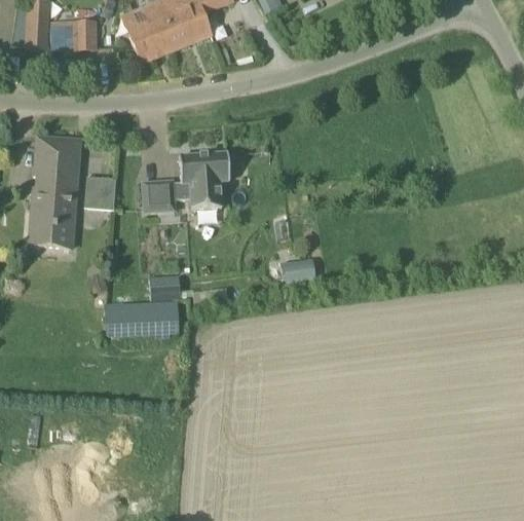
[(142,62),(174,49),(172,45),(166,29),(170,28),(166,17),(199,4),(197,0),(155,0),(161,14),(141,23),(143,27),(129,32),(142,62)]
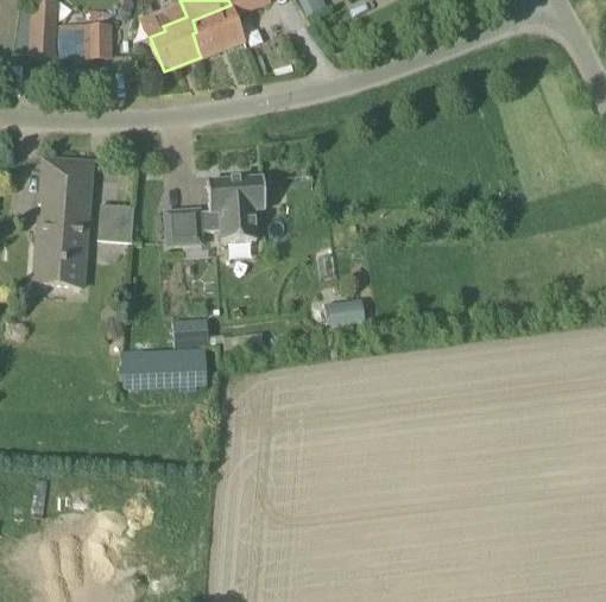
[(201,57),(246,39),(235,13),(269,0),(228,0),(231,5),(193,20),(196,32),(193,33),(199,52),(201,57)]
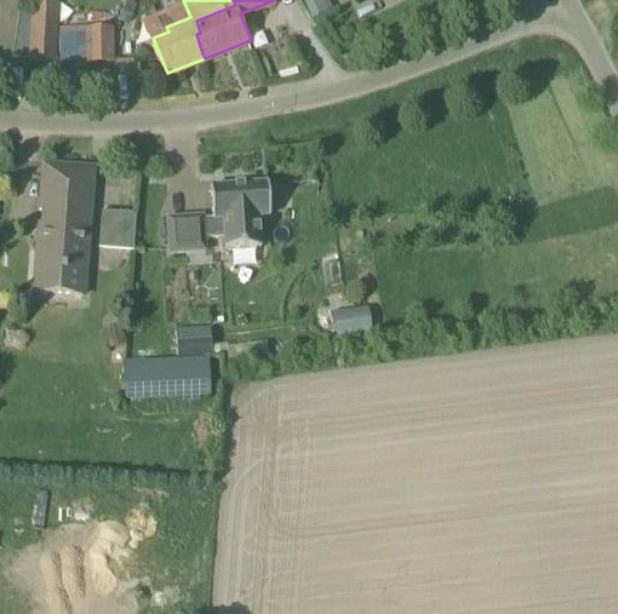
[(34,5),(30,56),(55,57),(57,6),(34,5)]
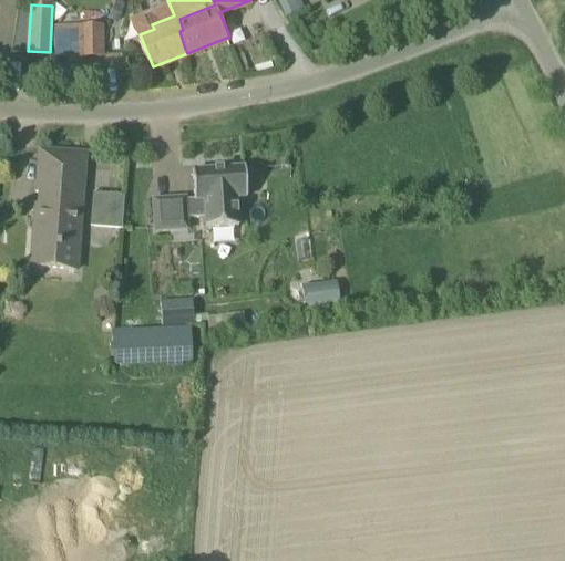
[(63,53),(83,53),(103,53),(103,23),(83,22),(62,23),(63,53)]
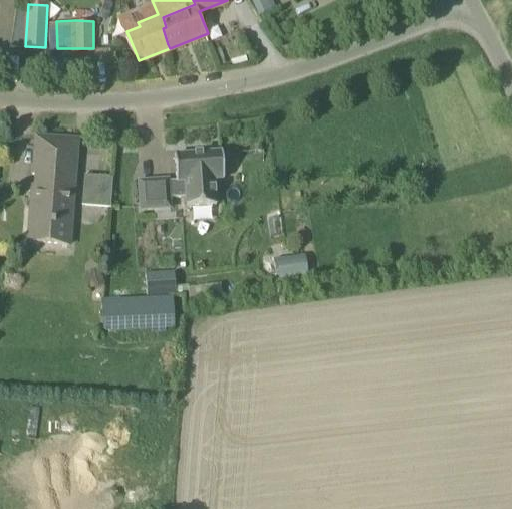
[(71,241),(79,137),(38,134),(35,171),(39,171),(39,183),(34,183),(30,238),(71,241)]
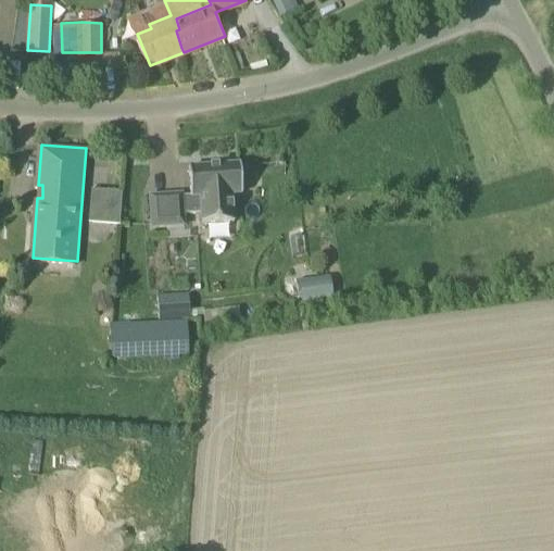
[(237,217),(235,192),(244,191),(242,159),(190,163),(192,192),(186,192),(185,188),(150,191),(153,226),(188,223),(187,211),(201,210),(202,220),(237,217)]
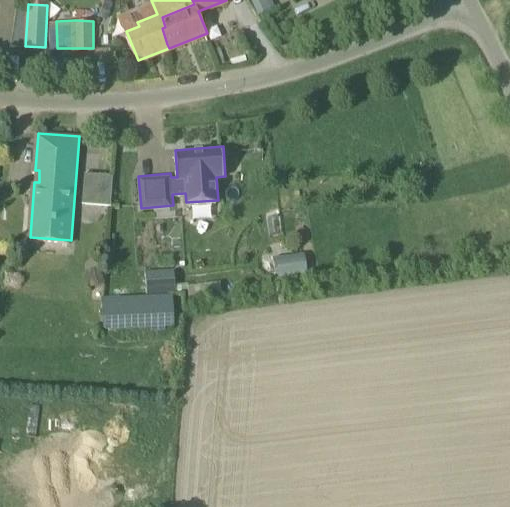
[(114,173),(100,172),(97,202),(112,203),(114,173)]
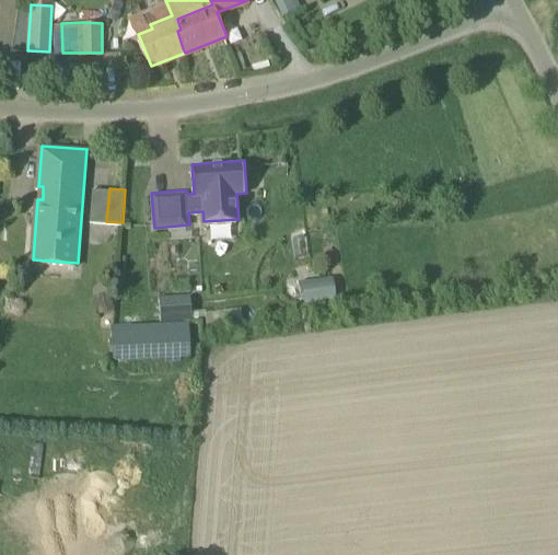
[(332,284),(311,287),(312,302),(334,299),(332,284)]
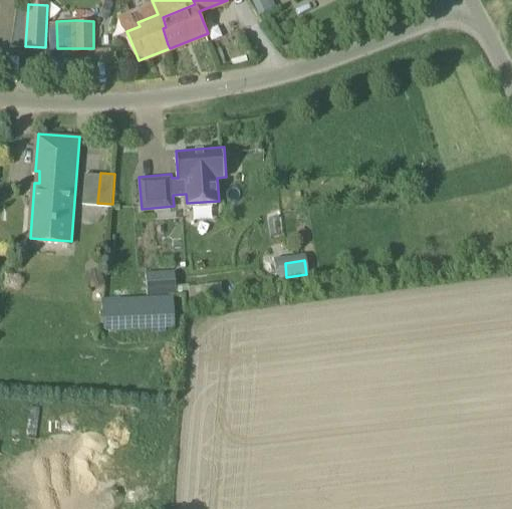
[(142,269),(143,289),(172,287),(171,267),(142,269)]
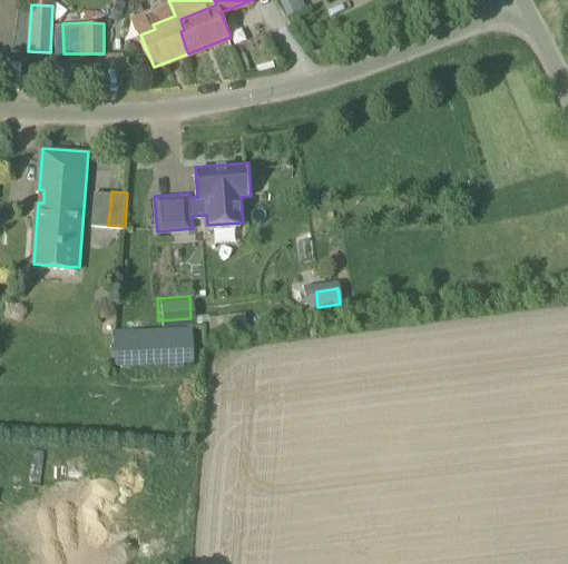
[(113,297),(97,300),(99,314),(116,310),(113,297)]
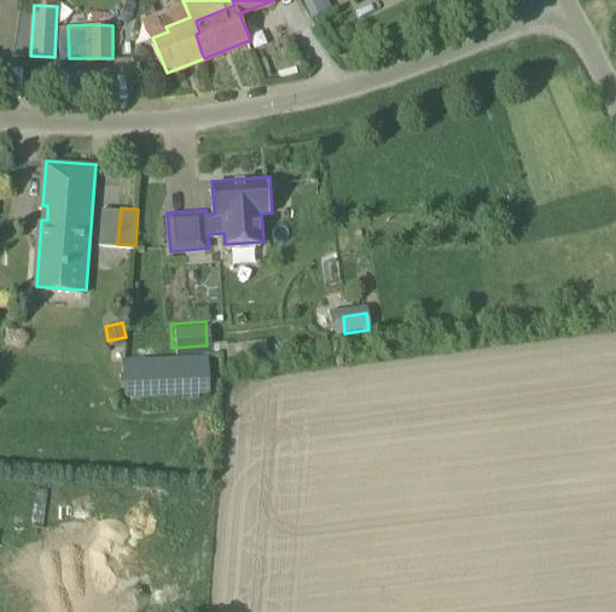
[(210,389),(209,354),(143,356),(126,357),(128,392),(210,389)]
